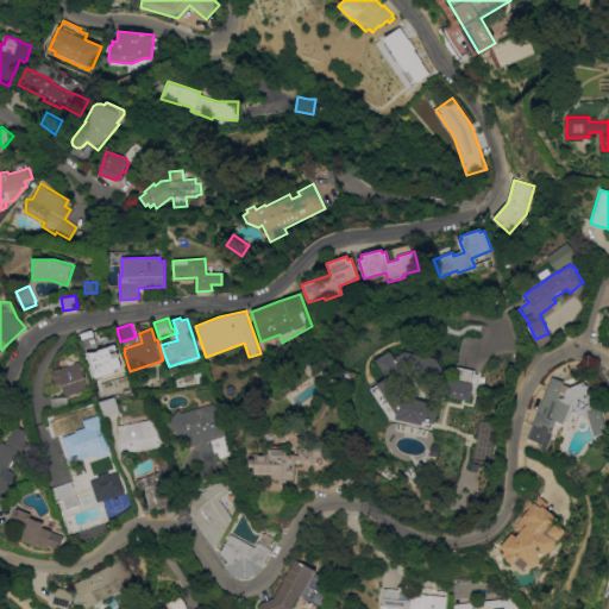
[(98,344),(83,349),(79,333),(94,330),(98,344)]
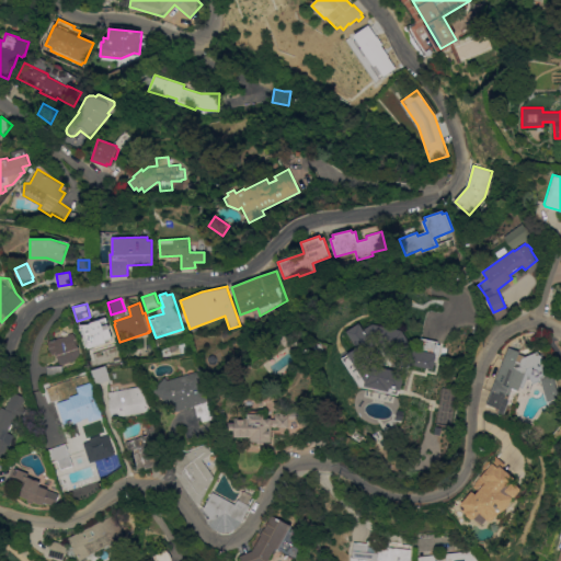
[(107,318),(114,339),(86,348),(79,327),(107,318)]
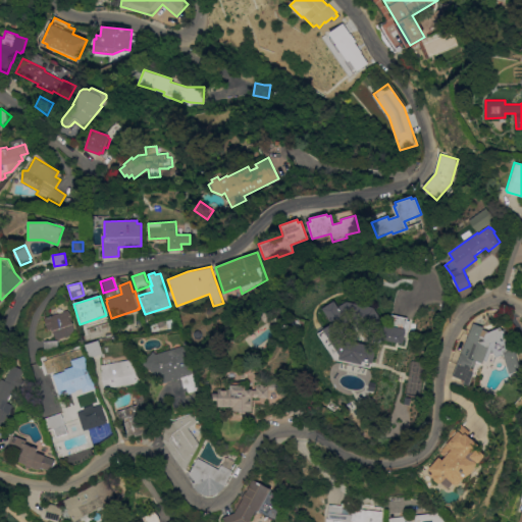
[(408,317),(405,331),(406,331),(403,344),(381,338),(381,336),(367,315),(366,320),(343,315),(338,330),(346,340),(375,345),(372,362),(338,356),(340,354),(323,328),(331,323),(321,308),(334,300),(338,306),(346,301),(366,306),(371,303),(383,324),(389,325),(393,314),(408,317)]
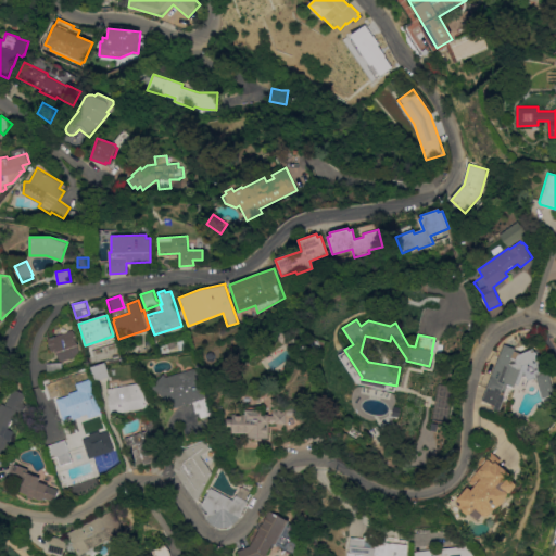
[(73,330),(76,336),(76,341),(78,344),(79,354),(61,362),(55,352),(55,348),(53,349),(54,350),(51,351),(48,345),(48,338),(73,330)]
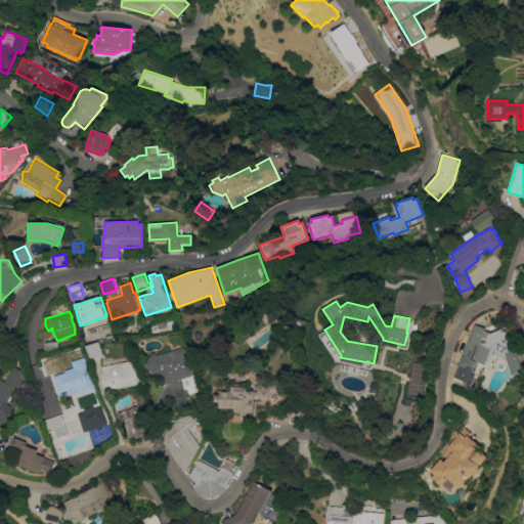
[(271,312),(273,314),(279,314),(279,323),(275,324),(272,322),(266,323),(262,318),(264,313),(271,312)]
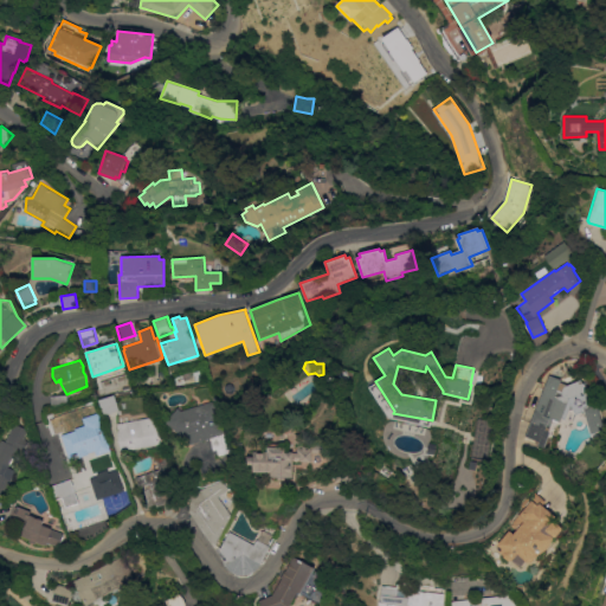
[(549,374),(561,379),(560,381),(568,385),(581,379),(584,385),(591,381),(604,429),(591,433),(585,411),(575,414),(572,404),(565,420),(561,418),(560,421),(553,419),(549,431),(550,432),(545,446),(535,443),(536,440),(526,437),(549,374)]
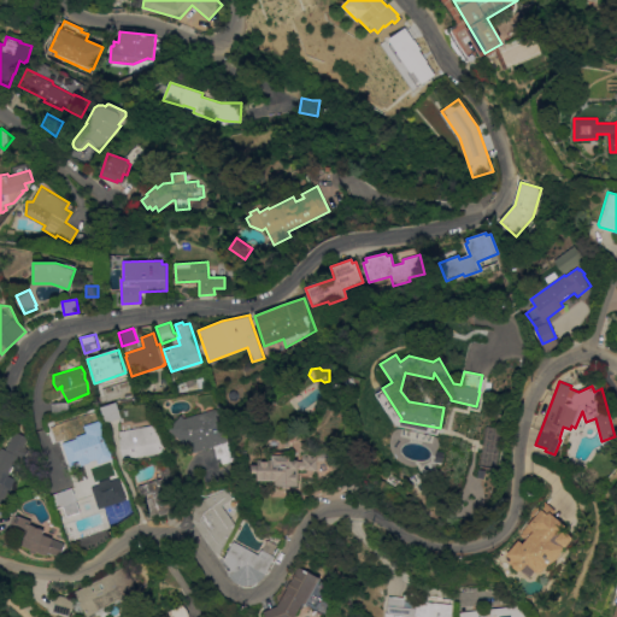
[(69,401),(69,411),(63,411),(63,413),(52,413),(52,403),(69,401)]
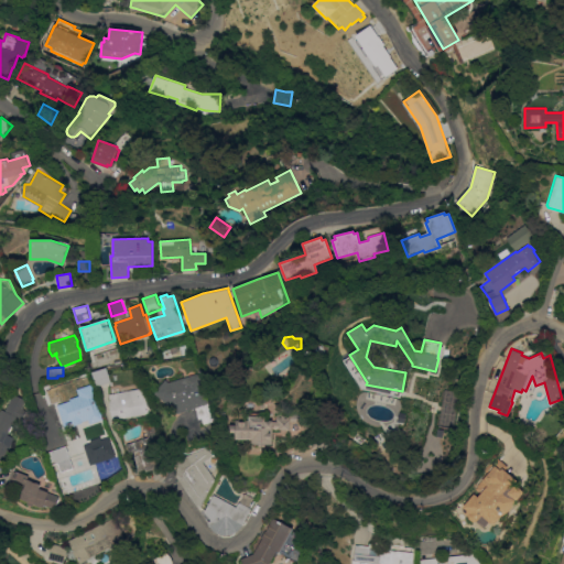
[(107,369),(111,382),(98,386),(96,376),(94,377),(91,371),(93,371),(107,367),(107,369)]
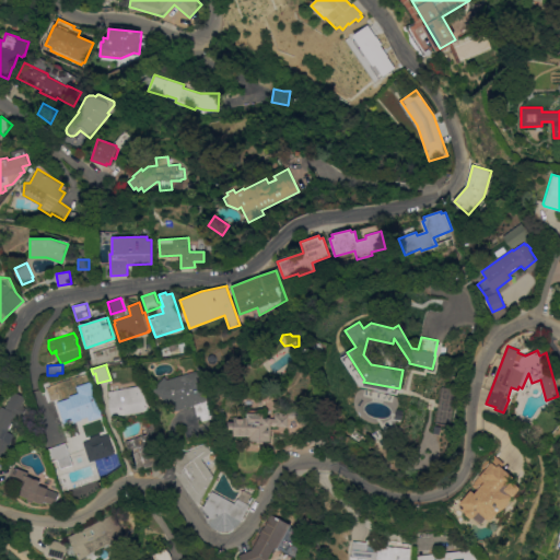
[(153,389),(164,376),(167,380),(196,371),(196,372),(198,371),(207,398),(210,397),(213,411),(211,411),(213,418),(202,421),(200,415),(197,416),(194,405),(176,410),(153,389)]
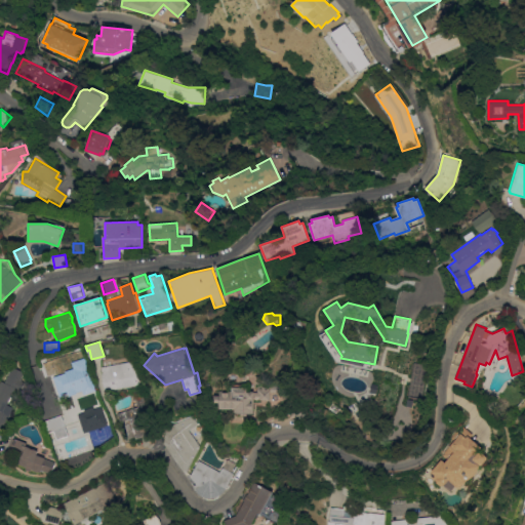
[(136,360),(142,384),(106,391),(102,367),(136,360)]
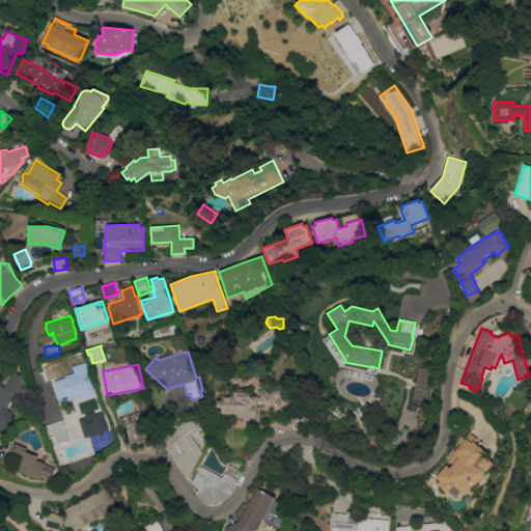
[(5,431),(3,430),(2,434),(0,432),(0,390),(2,386),(5,387),(12,370),(25,376),(21,385),(25,387),(21,395),(16,392),(7,409),(14,412),(5,431)]
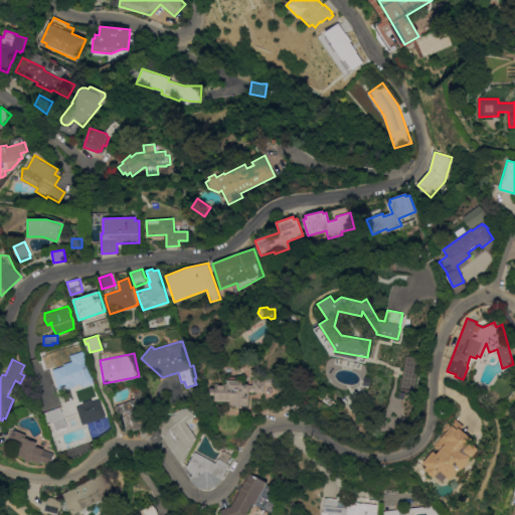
[(75,360),(83,381),(59,390),(51,369),(75,360)]
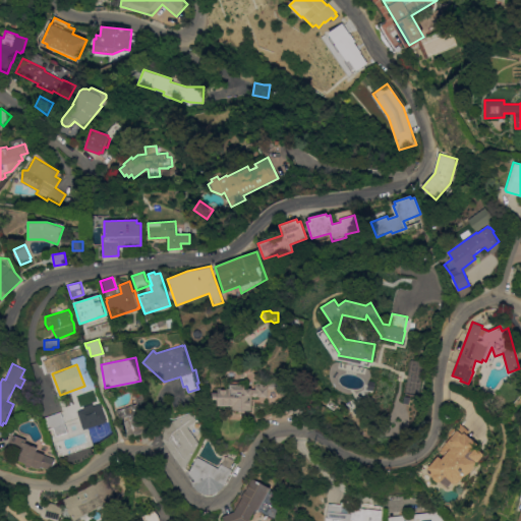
[(247,385),(247,388),(252,388),(252,389),(255,389),(255,383),(270,384),(269,397),(258,396),(258,397),(252,397),(251,410),(245,410),(245,412),(238,412),(238,411),(232,410),(232,406),(217,406),(218,399),(213,399),(213,393),(218,393),(218,388),(230,388),(230,384),(247,385)]
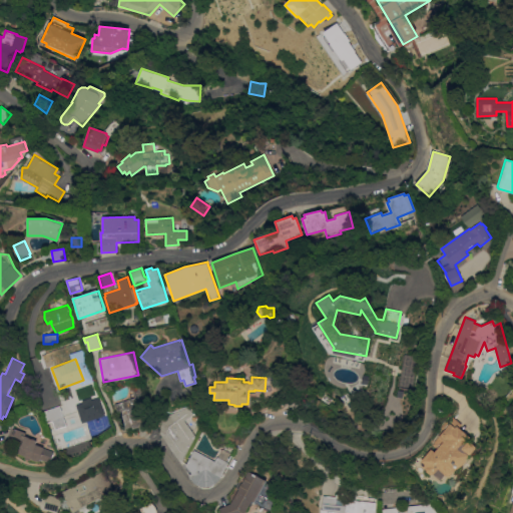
[(154,422),(152,422),(133,429),(132,427),(125,429),(119,412),(118,413),(115,404),(135,397),(131,386),(142,383),(145,392),(144,392),(152,417),(154,422)]
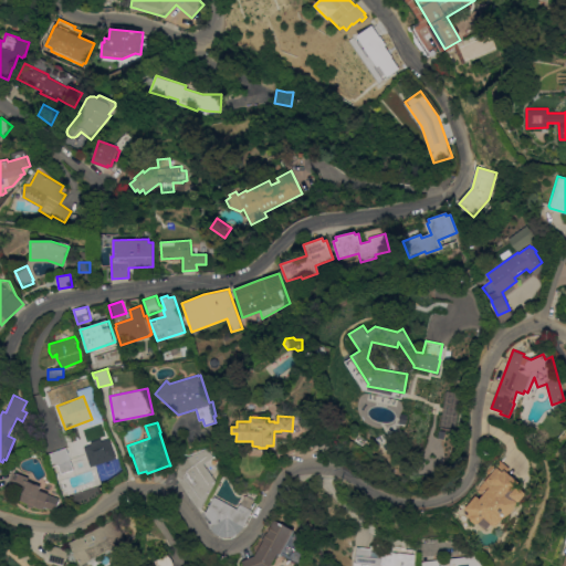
[(313,451),(316,435),(331,438),(327,453),(314,451),(313,451)]
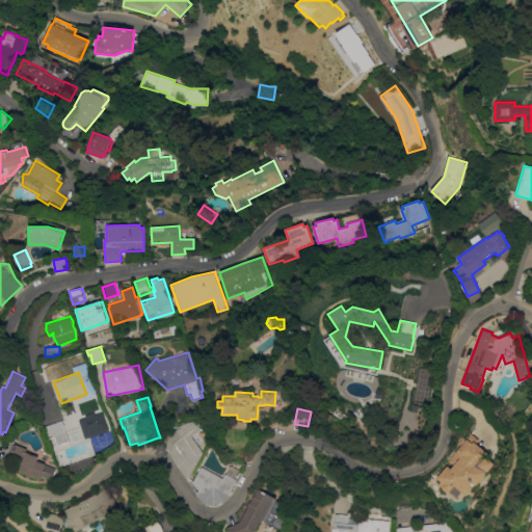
[(84,440),(78,420),(103,411),(110,431),(84,440)]
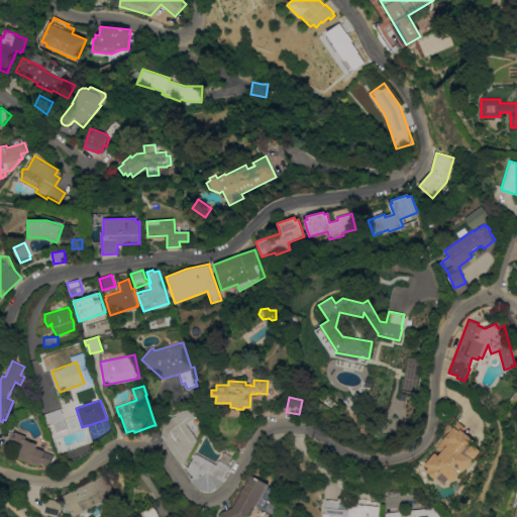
[(55,436),(50,425),(48,426),(43,412),(45,411),(44,408),(61,403),(71,430),(55,436)]
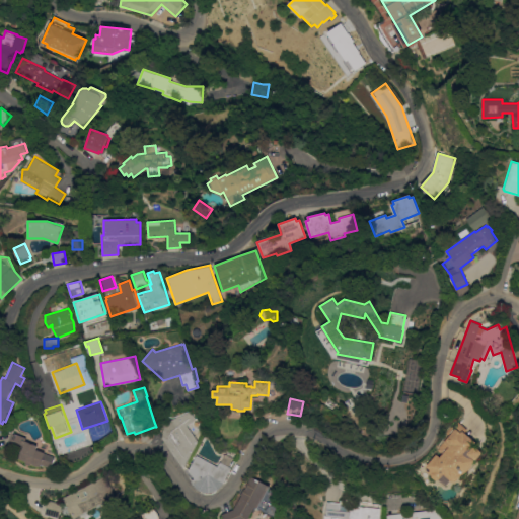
[(191,412),(196,419),(187,425),(199,441),(183,468),(162,438),(163,423),(191,412)]
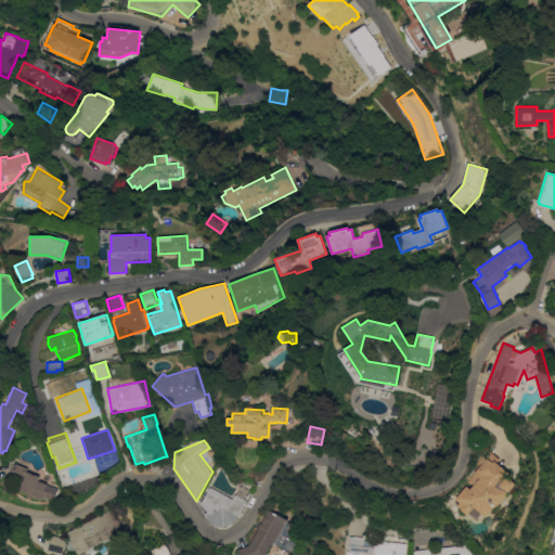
[(466,485),(470,488),(473,486),(468,481),(477,469),(474,467),(488,450),(500,459),(497,463),(510,473),(506,476),(514,482),(515,485),(510,491),(506,491),(505,498),(502,501),(498,505),(493,507),(488,513),(487,515),(485,515),(482,514),(481,514),(476,519),(469,513),(465,513),(461,510),(461,508),(457,505),(460,503),(455,499),(466,485)]
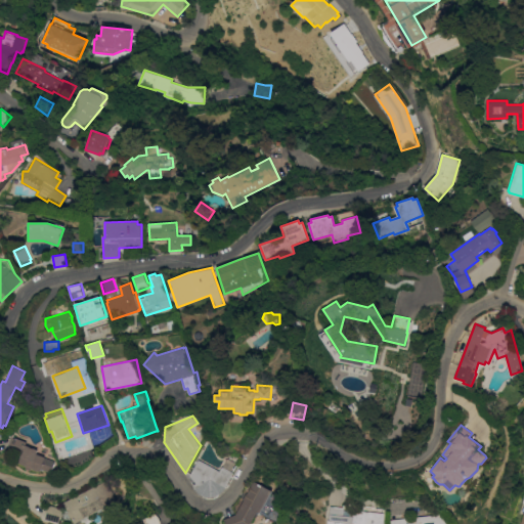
[(12,437),(27,442),(25,447),(33,450),(33,452),(45,457),(45,459),(55,463),(51,472),(41,469),(40,471),(32,468),(31,471),(25,469),(26,466),(18,463),(22,453),(10,449),(10,448),(8,447),(12,437)]
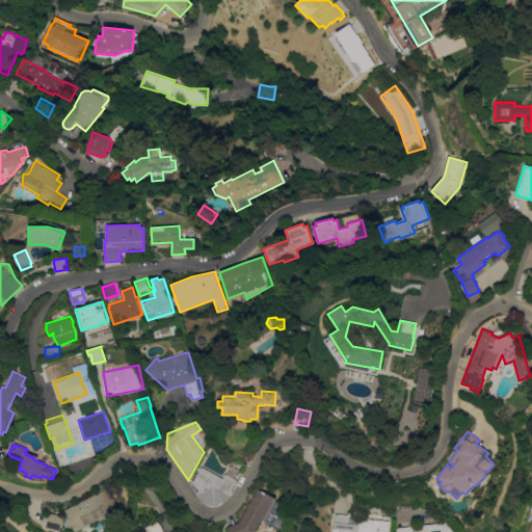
[(222,478),(225,473),(227,474),(232,466),(239,470),(235,478),(237,479),(229,495),(227,498),(222,502),(219,504),(214,504),(210,504),(206,502),(202,500),(196,491),(198,490),(192,482),(202,467),(222,478)]
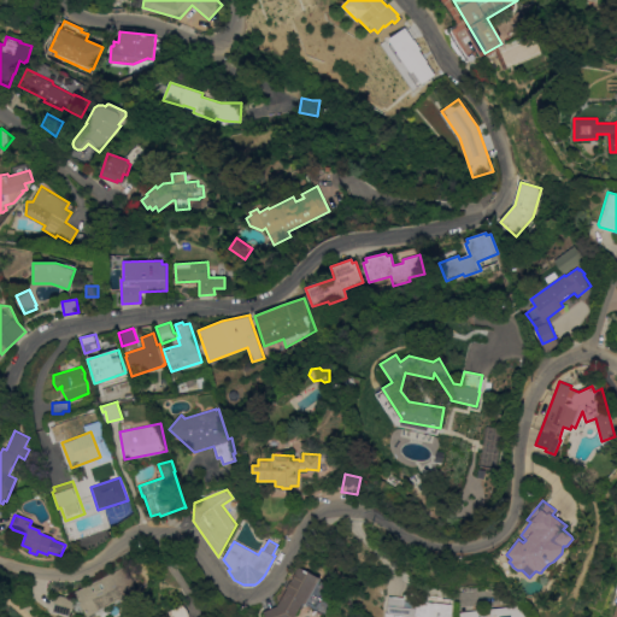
[(136,591),(87,616),(76,592),(124,566),(136,591)]
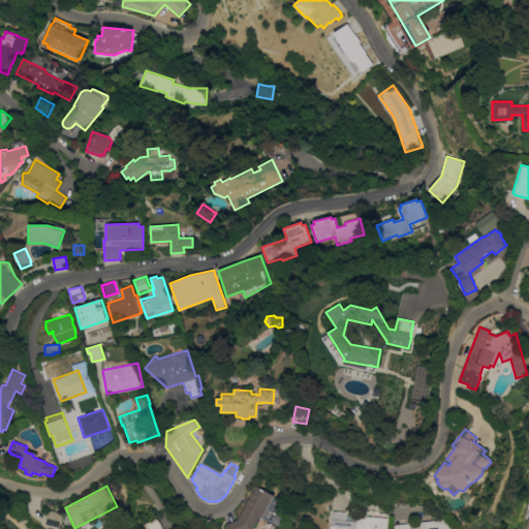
[(227,528),(226,524),(239,520),(256,486),(275,496),(261,520),(258,519),(252,528),(227,528)]
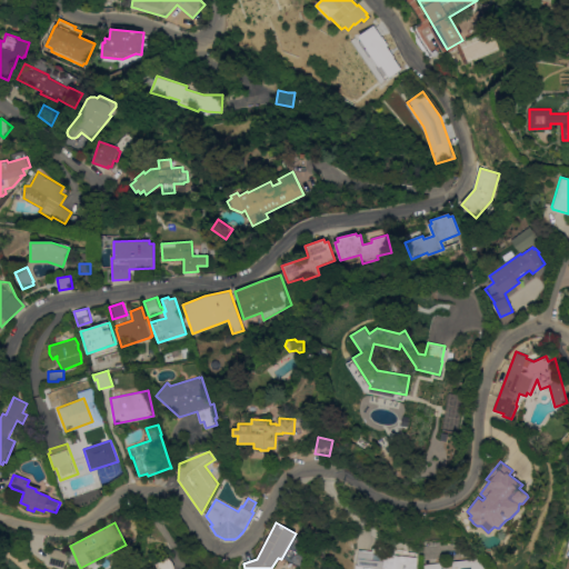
[(68,552),(65,568),(49,563),(52,548),(68,552)]
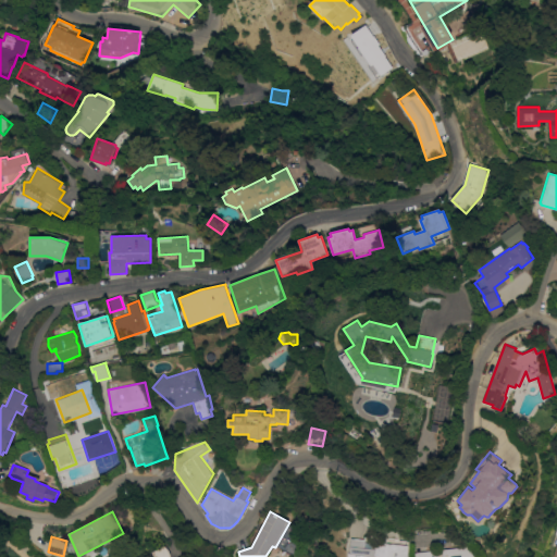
[(366,540),(366,541),(373,542),(373,541),(409,545),(407,556),(348,556),(350,537),(366,540)]
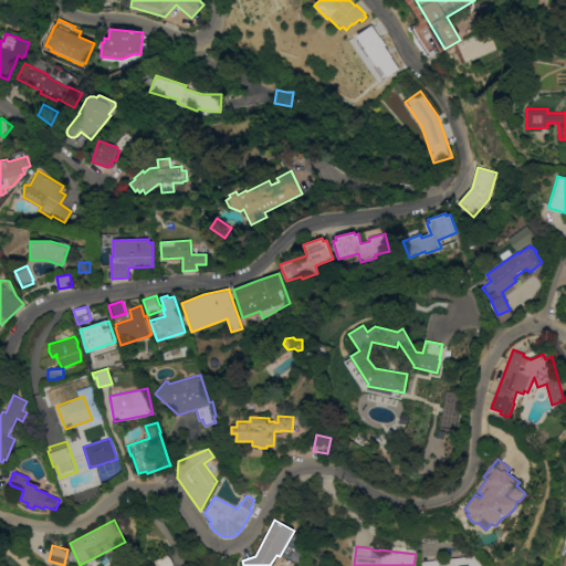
[(157,565),(155,561),(167,554),(169,556),(171,559),(174,563),(174,565),(157,565)]
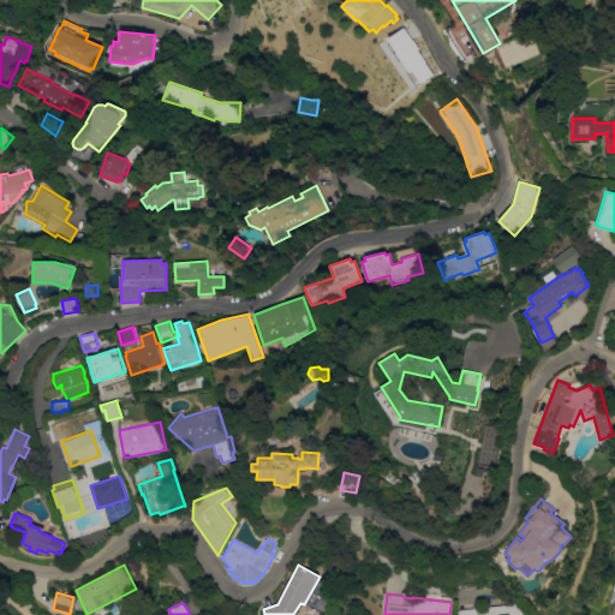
[(530,614),(458,614),(458,610),(521,603),(521,607),(524,605),(525,605),(530,611),(530,614)]
